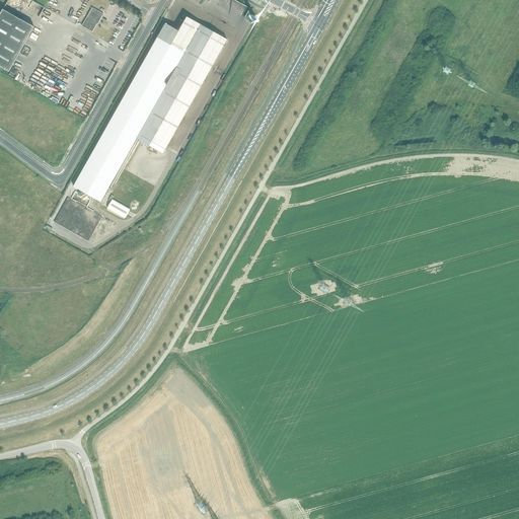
[(45,5),(43,10),(44,11),(43,13),(47,15),(48,13),(49,13),(51,7),(45,5)]
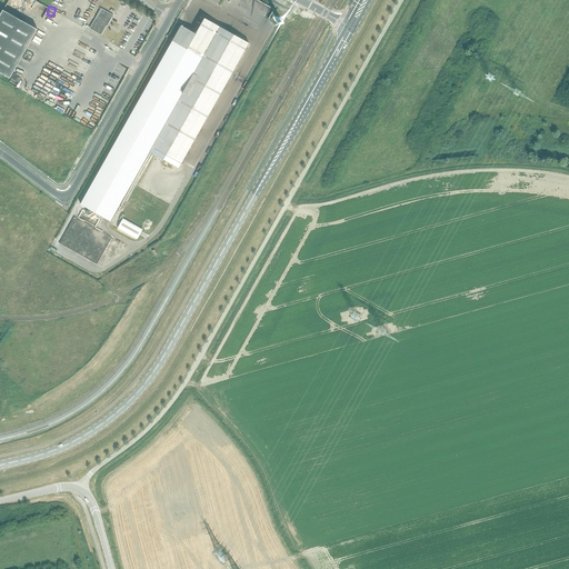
[(97,16),(90,29),(101,36),(107,27),(107,26),(108,23),(109,25),(113,16),(101,8),(97,16)]
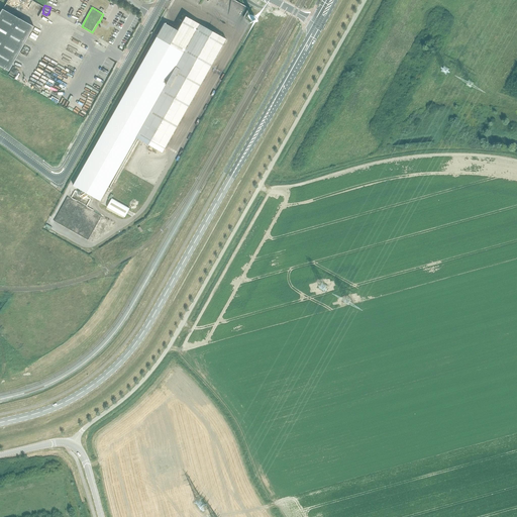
[(3,9),(0,15),(0,66),(9,71),(34,27),(3,9)]
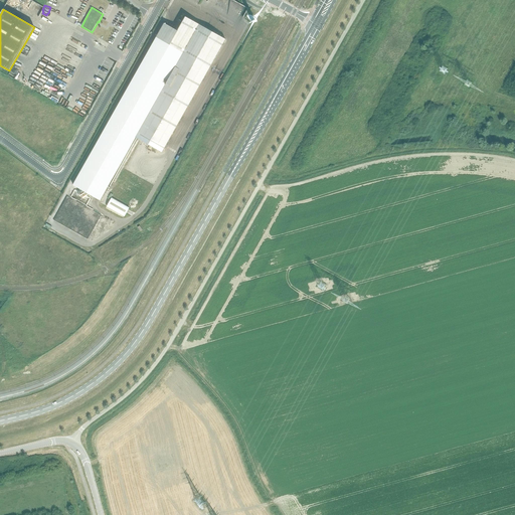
[(156,37),(73,185),(80,189),(78,193),(86,197),(88,193),(94,196),(100,200),(106,190),(136,137),(142,141),(162,152),(166,145),(225,39),(185,16),(177,30),(164,23),(156,37)]
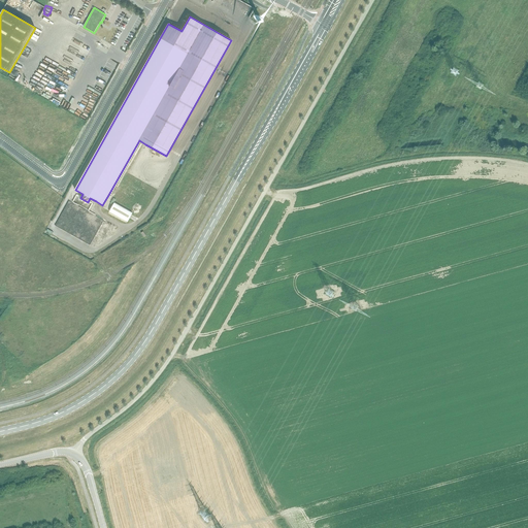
[(107,72),(108,73),(114,60),(110,58),(107,65),(106,65),(102,73),(106,75),(107,72)]
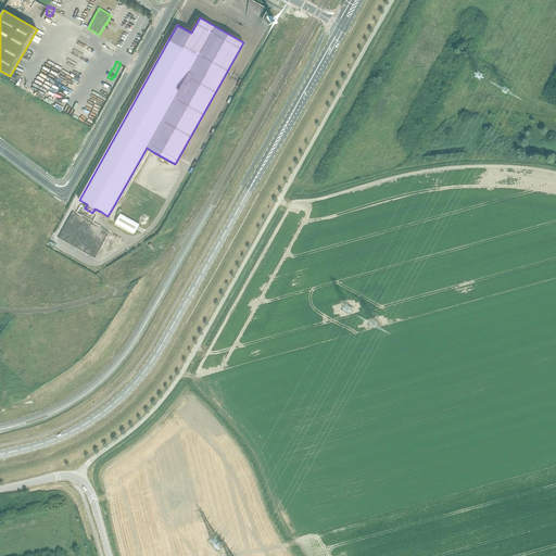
[(121,213),(115,223),(135,234),(136,230),(138,226),(139,224),(121,214),(121,213)]
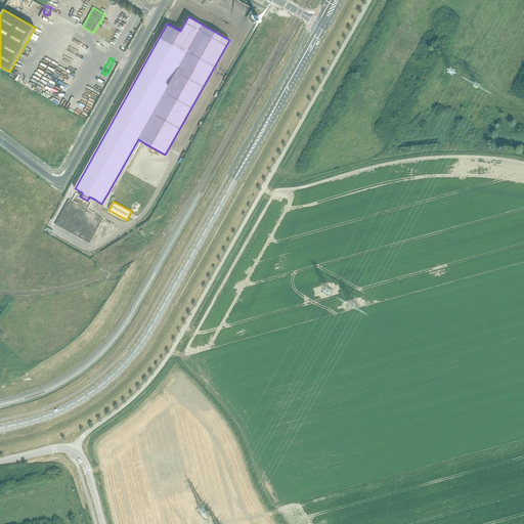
[(9,285),(14,273),(10,271),(4,282),(9,285)]
